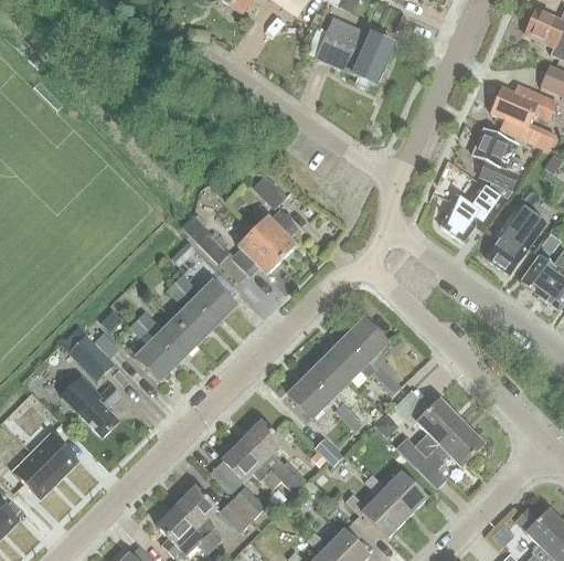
[(276,0),(297,14),(307,0),(224,0),(242,12),(249,0),(276,0)]
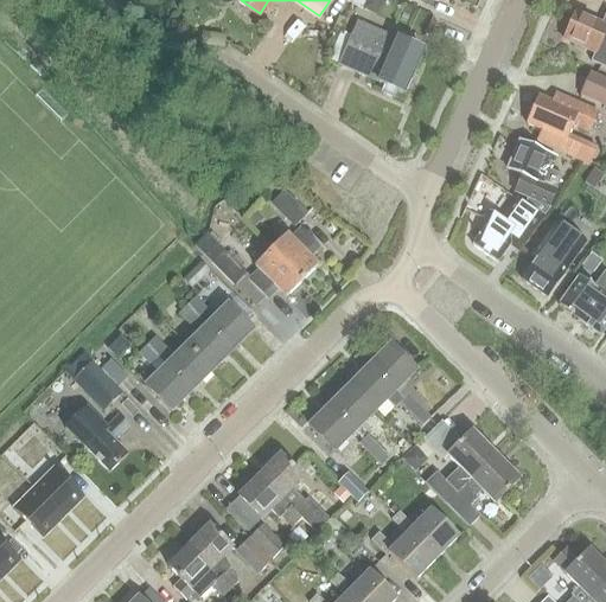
[(605,23),(576,10),(565,36),(595,50),(592,58),(605,64),(605,23)]
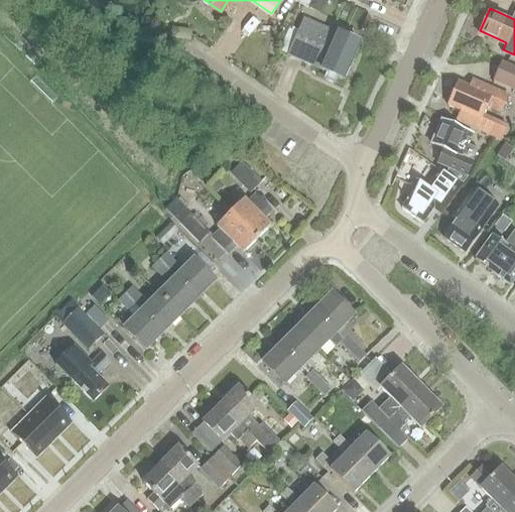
[(343,77),(360,39),(340,30),(339,31),(304,16),(289,52),(324,67),(323,69),(343,77)]
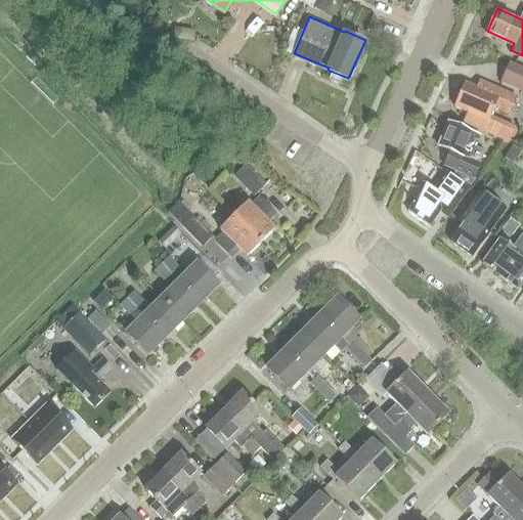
[(173,32),(191,34),(192,26),(174,24),(173,32)]
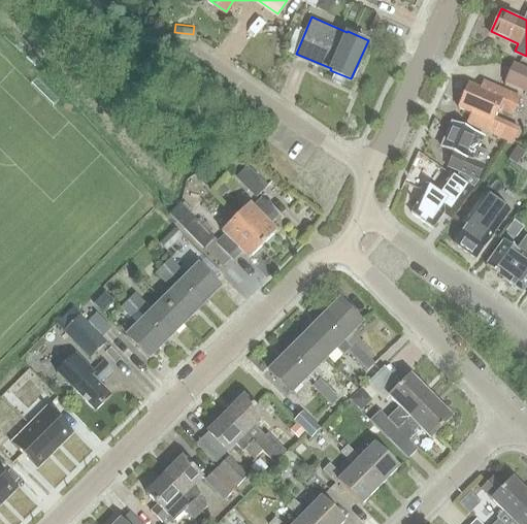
[(526,66),(514,61),(505,80),(526,89),(526,66)]
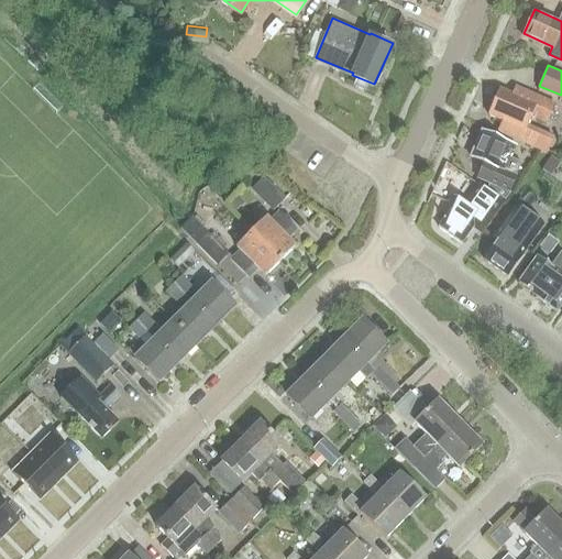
[(548,121),(557,102),(516,84),(513,92),(500,86),(489,112),(503,119),(498,129),(548,151),(554,135),(527,123),(531,113),(548,121)]
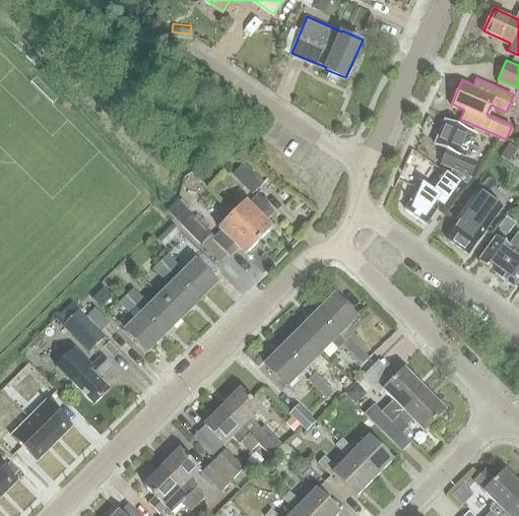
[(472,143),(476,132),(445,119),(435,142),(444,146),(438,160),(470,175),(481,147),(472,143)]
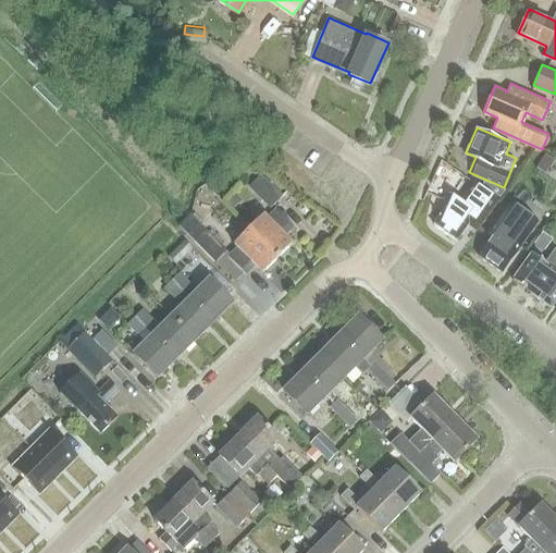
[(282,193),(260,171),(247,184),(269,207),(282,193)]
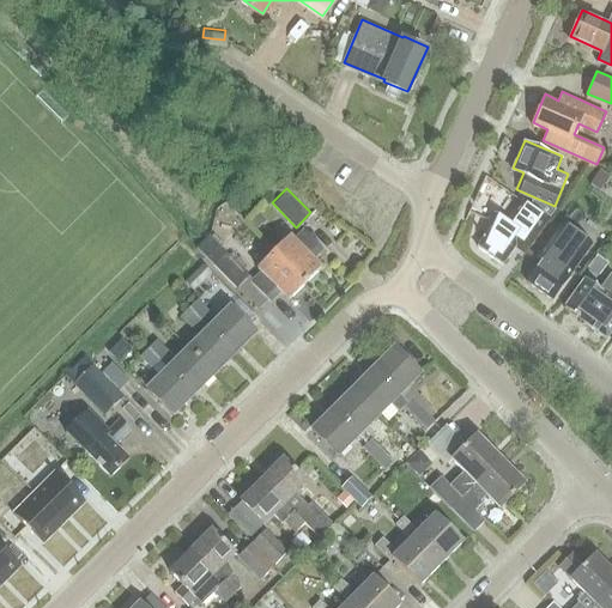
[(479,245),(503,262),(515,244),(526,251),(549,217),(521,198),(509,214),(514,218),(510,222),(495,210),(479,245)]
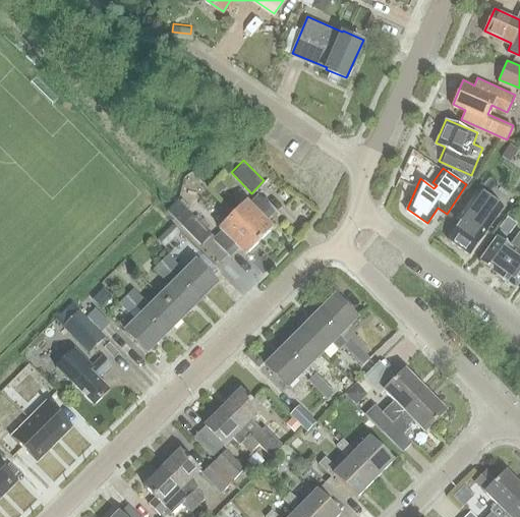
[(469,252),(483,233),(482,233),(503,206),(478,188),(458,217),(462,220),(449,238),(469,252)]
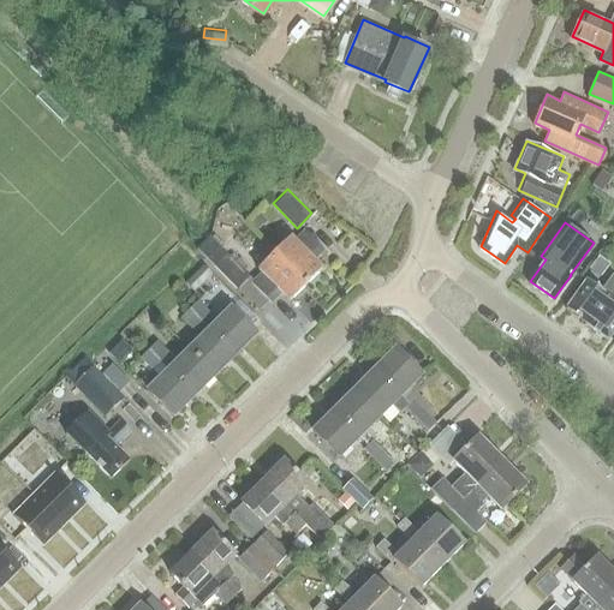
[(315,258),(325,247),(305,228),(296,239),(292,234),(275,251),(307,282),(323,267),(315,258)]
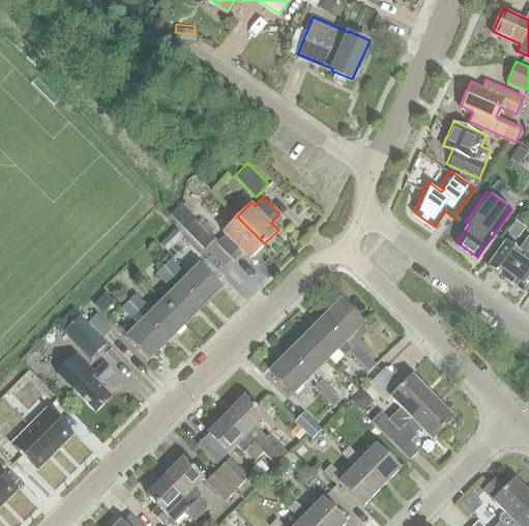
[(204,247),(214,237),(184,206),(173,216),(204,247)]
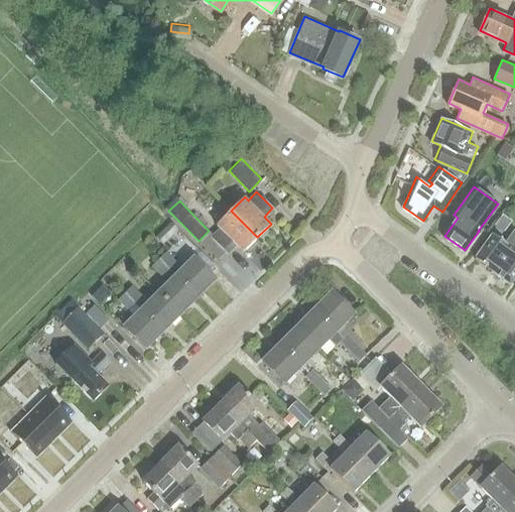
[(244,250),(257,237),(231,211),(218,224),(221,227),(213,235),(212,236),(226,250),(228,252),(237,243),(244,250)]
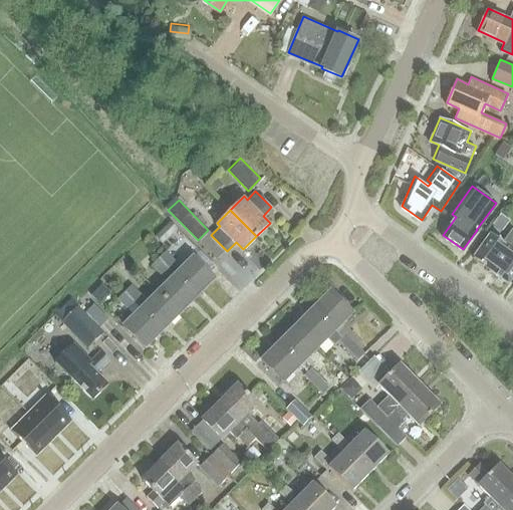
[(493,222),(503,229),(510,218),(501,212),(493,222)]
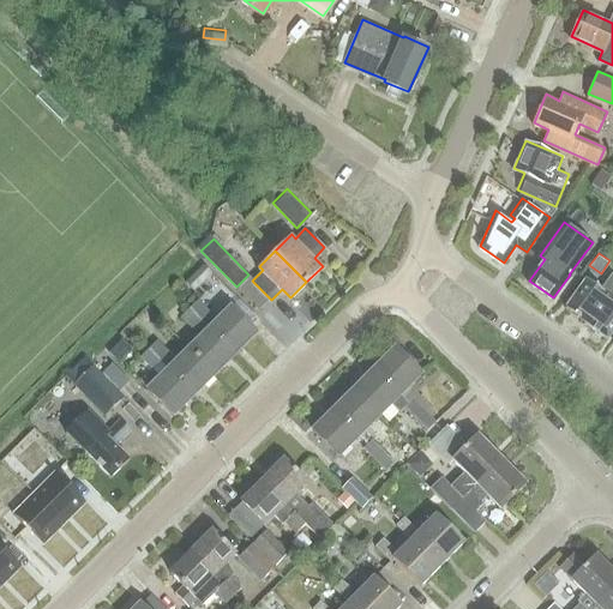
[(612,272),(611,271),(601,285),(587,276),(566,306),(586,319),(586,320),(608,337),(612,330),(612,272)]
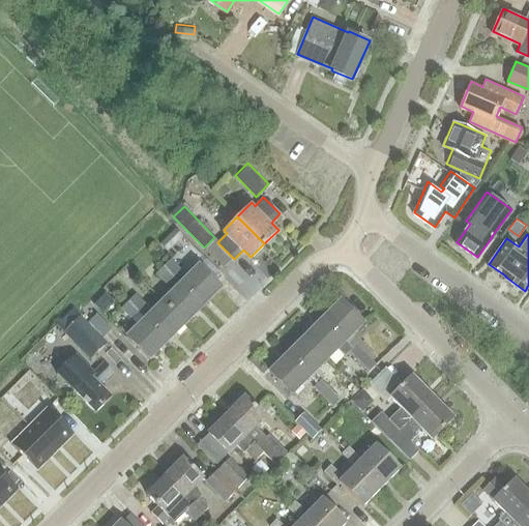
[(232,257),(217,242),(218,241),(214,237),(204,247),(224,266),(232,257)]
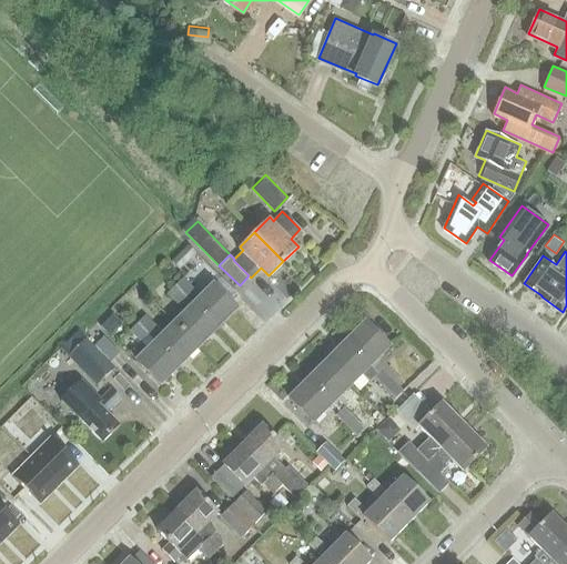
[(213,283),(201,295),(181,275),(174,282),(186,294),(185,294),(193,303),(194,302),(218,325),(236,306),(213,283)]
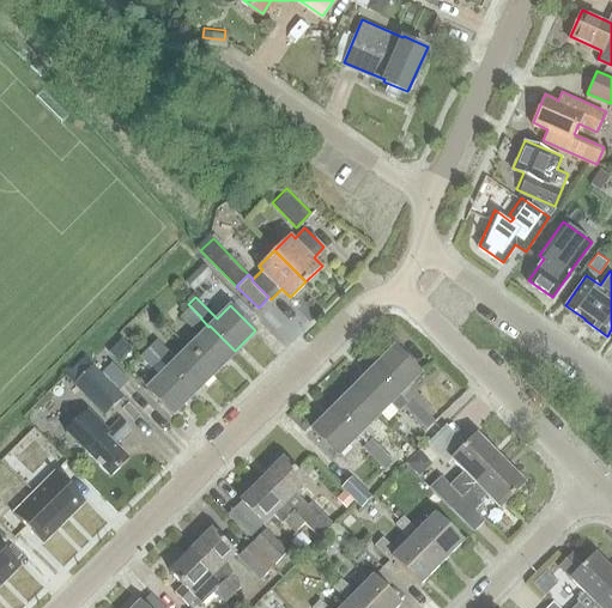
[(192,327),(200,317),(201,317),(188,304),(179,314),(192,327)]
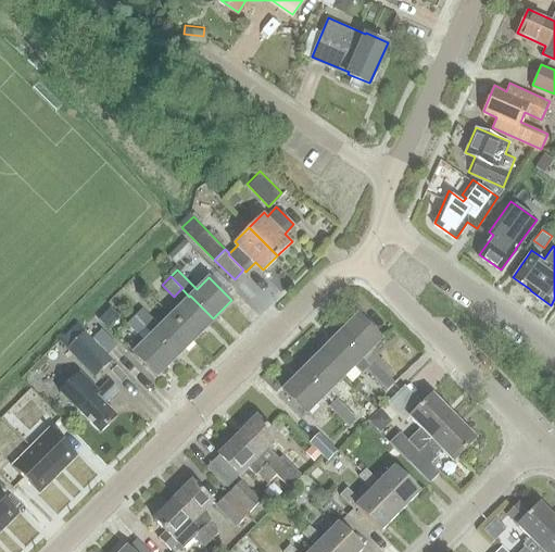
[(194,337),(213,318),(190,296),(189,297),(172,314),(194,337)]
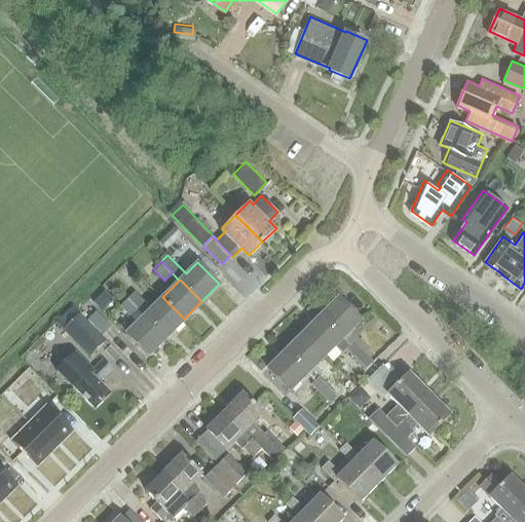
[(162,297),(152,308),(133,289),(126,295),(138,306),(137,307),(145,315),(145,314),(166,336),(184,319),(162,297)]
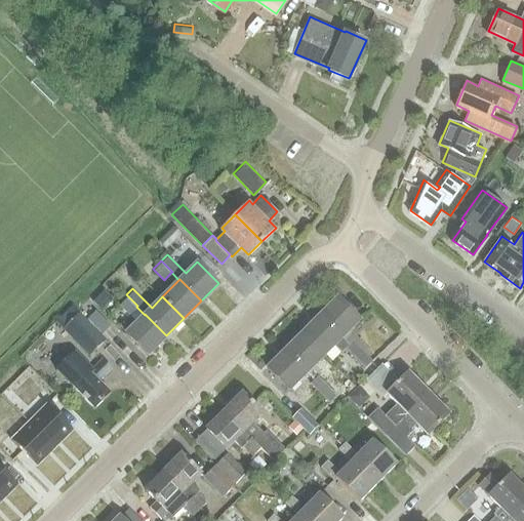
[(129,314),(136,307),(137,306),(126,294),(118,304),(129,314)]
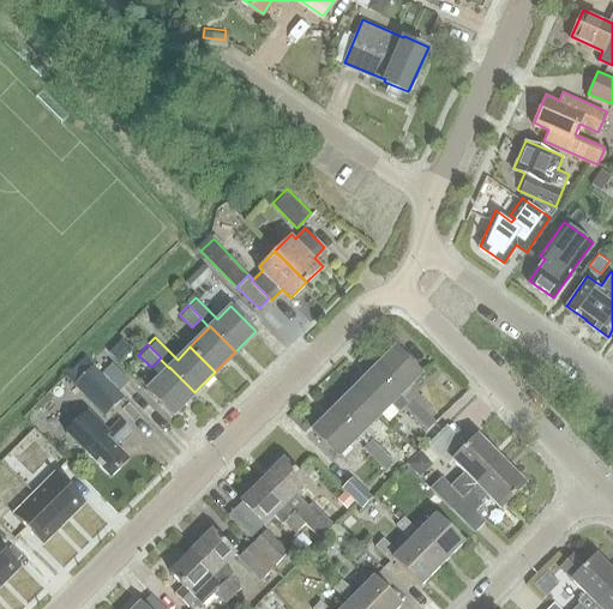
[(401,392),(421,372),(396,347),(376,367),(401,392)]
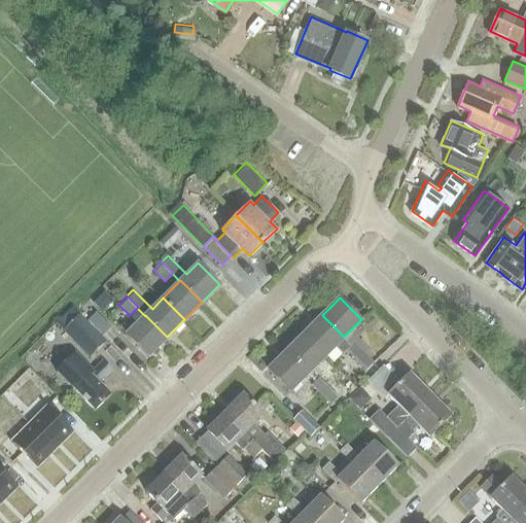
[(110,325),(88,302),(79,309),(102,333),(110,325)]
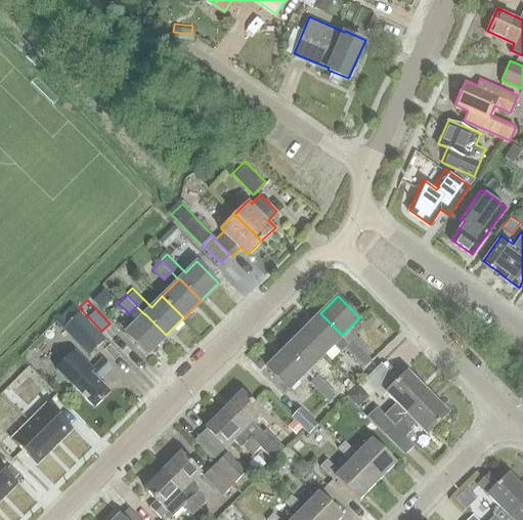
[(104,336),(79,310),(61,327),(88,353),(104,336)]
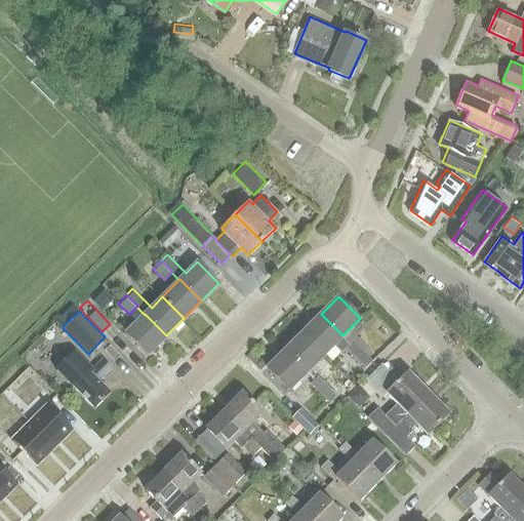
[(149,353),(166,335),(145,314),(145,315),(127,331),(149,353)]
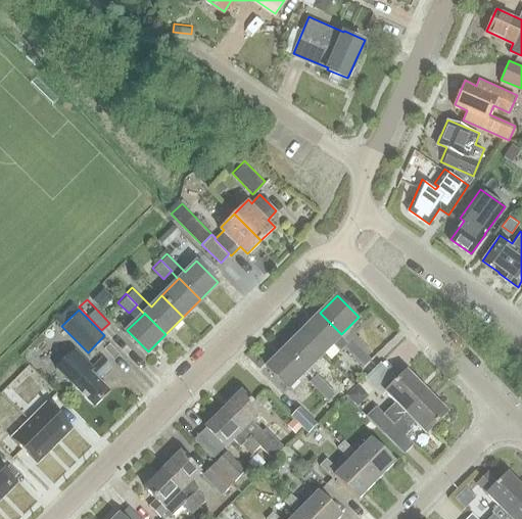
[(340,335),(341,334),(320,313),(302,330),(324,351),(333,342),(339,349),(343,345),(347,342),(346,340),(340,335)]
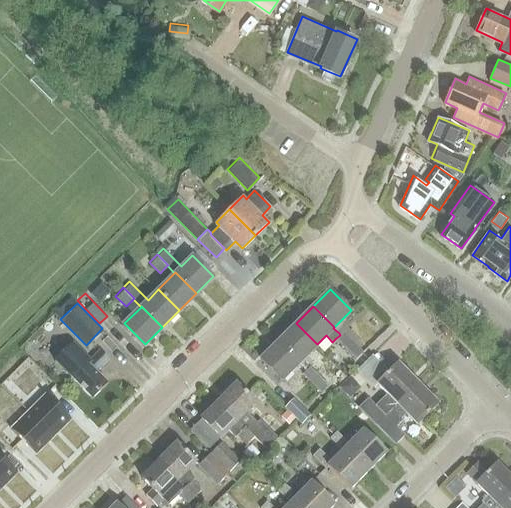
[(306,355),(317,344),(296,323),(279,340),(300,361),(307,368),(310,365),(312,362),(306,355)]
